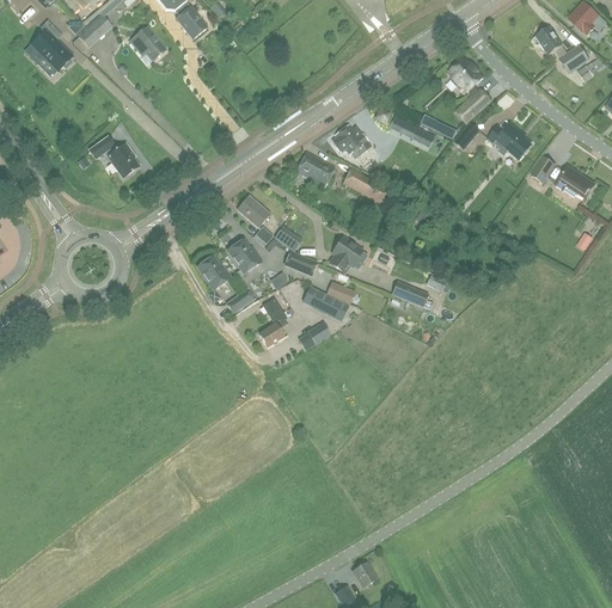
[(57,0),(80,23),(83,20),(62,0),(57,0)]
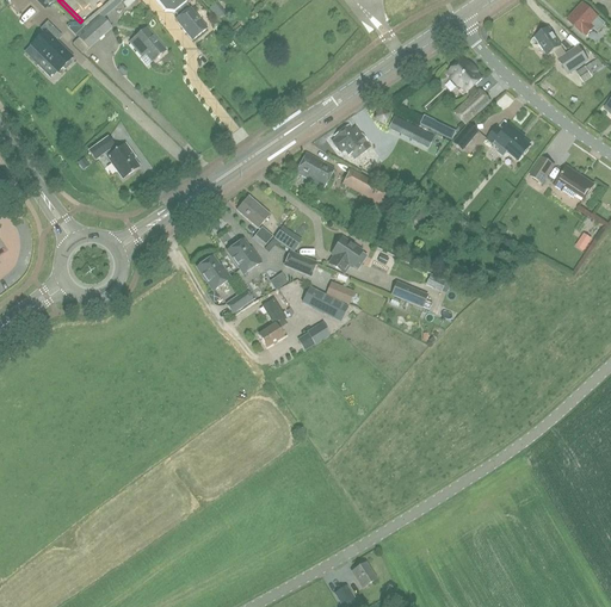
[(106,0),(82,20),(85,24),(99,11),(112,0),(106,0)]
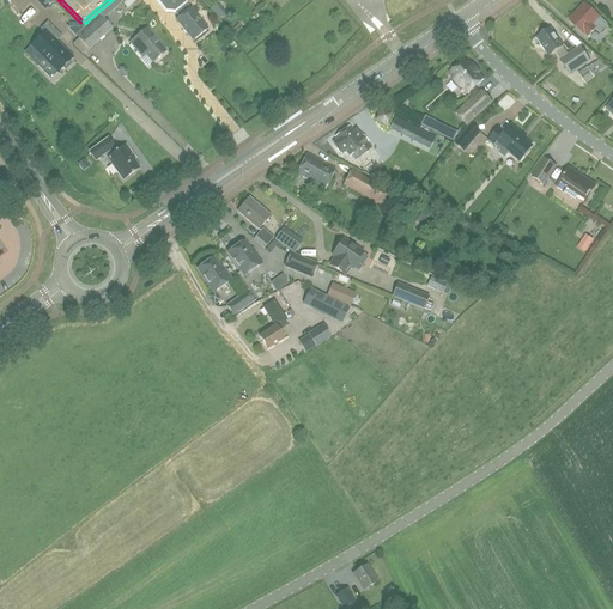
[(158,0),(165,8),(174,10),(175,8),(178,14),(176,17),(192,37),(207,25),(190,5),(190,6),(186,0),(158,0)]
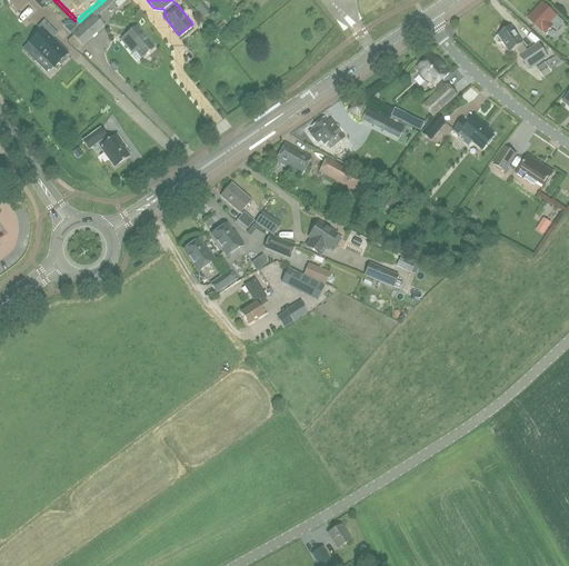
[(195,5),(200,10),(207,6),(202,0),(200,0),(195,5)]
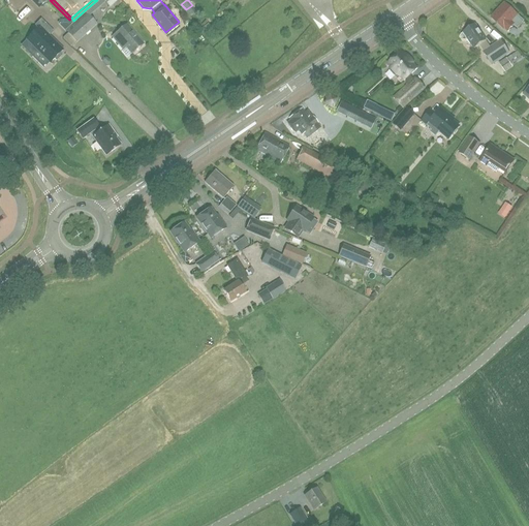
[(492,13),(491,14),(494,18),(500,23),(503,26),(504,26),(505,27),(507,28),(510,25),(512,22),(517,25),(520,21),(524,18),(518,11),(510,5),(504,0),(502,2),(499,4),(500,6),(496,10),(493,14),(492,13)]
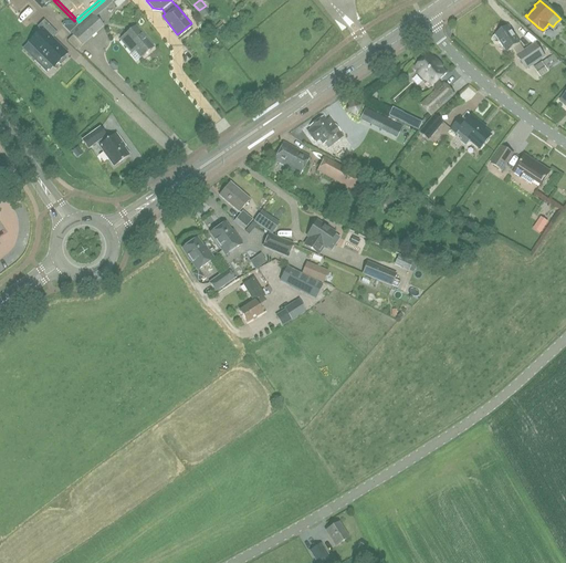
[(79,22),(70,30),(82,42),(103,23),(92,10),(79,22)]
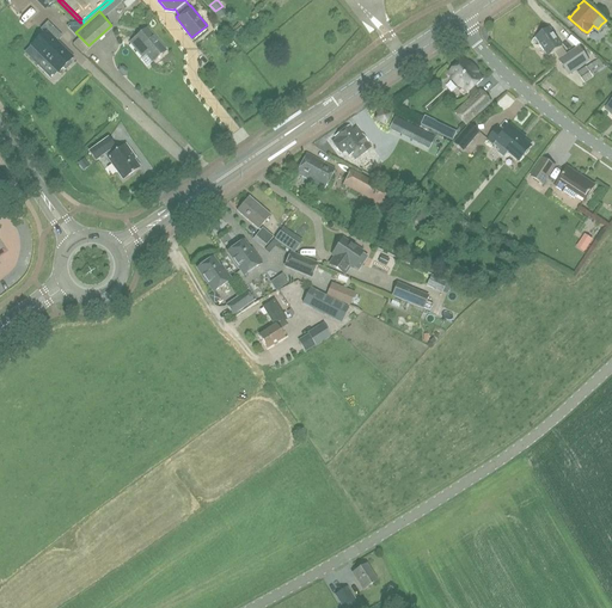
[(44,29),(31,42),(55,66),(57,69),(62,65),(65,67),(72,60),(69,57),(73,54),(69,50),(56,38),(61,32),(57,29),(47,18),(40,25),(44,29)]
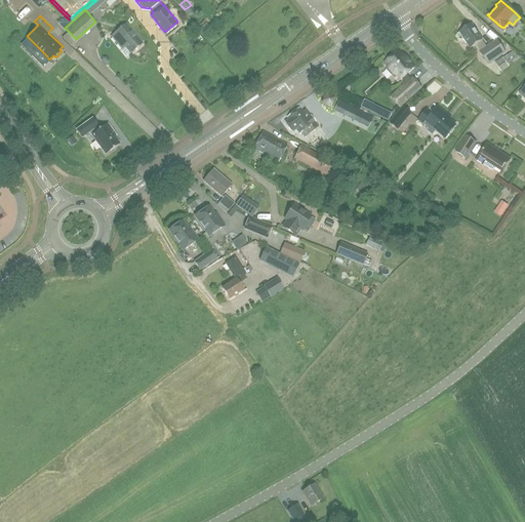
[(461,37),(463,35),(471,45),(482,37),(472,21),(459,29),(459,30),(457,31),(456,33),(458,36),(461,37)]
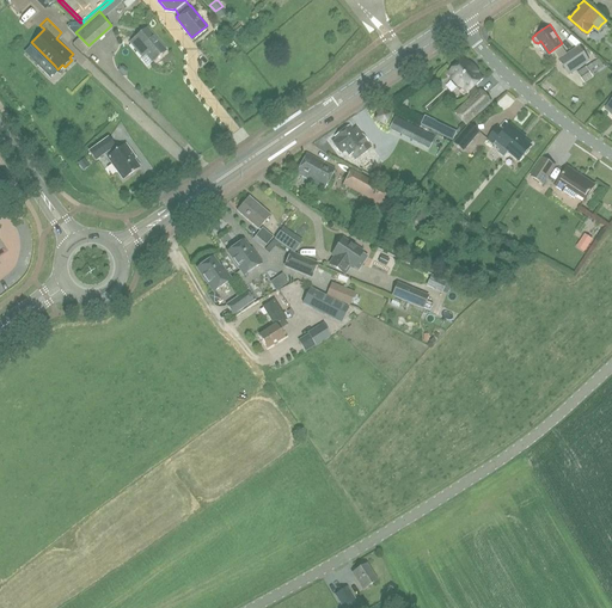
[(165,48),(147,25),(129,40),(141,55),(146,51),(152,59),(165,48)]
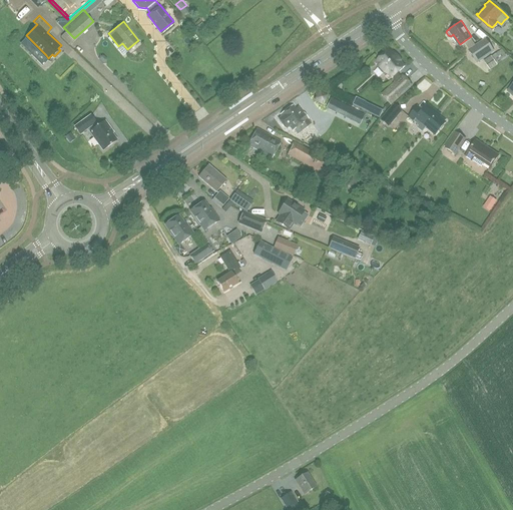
[(486,36),(469,47),(477,59),(494,48),(486,36)]
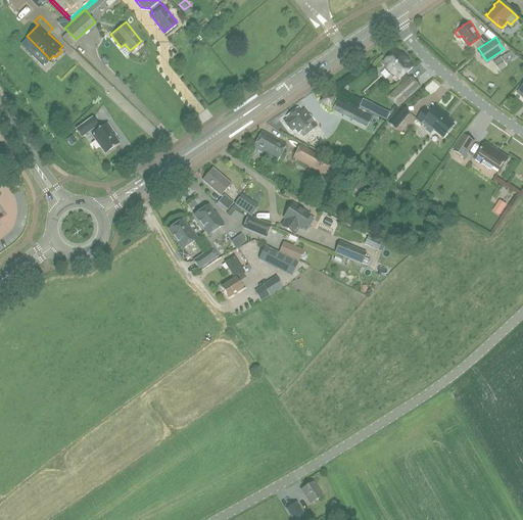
[(389,65),(403,53),(396,46),(383,58),(389,65)]
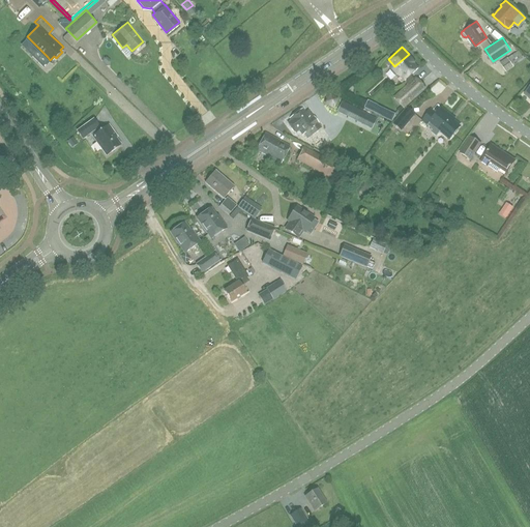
[(507,55),(500,60),(506,70),(513,64),(525,56),(519,48),(507,55)]
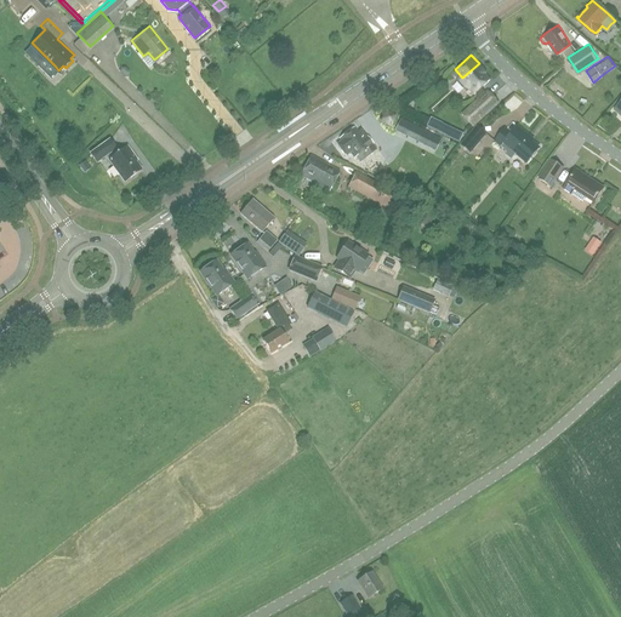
[(479,63),(462,78),(476,91),(476,90),(477,91),(477,96),(478,96),(461,110),(473,125),(500,101),(488,86),(485,89),(482,85),(488,80),(486,79),(490,76),(479,63)]
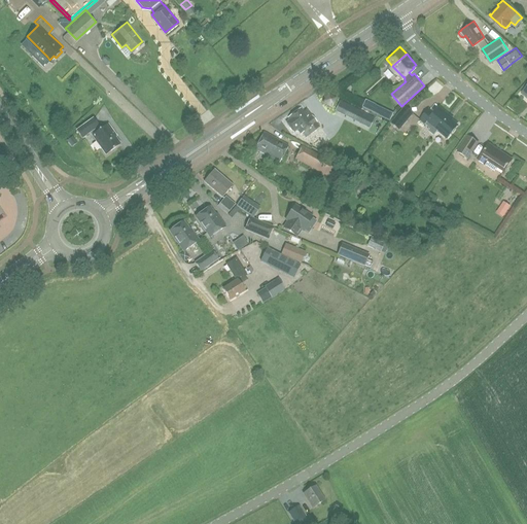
[(330,103),(336,95),(326,90),(322,99),(330,103)]
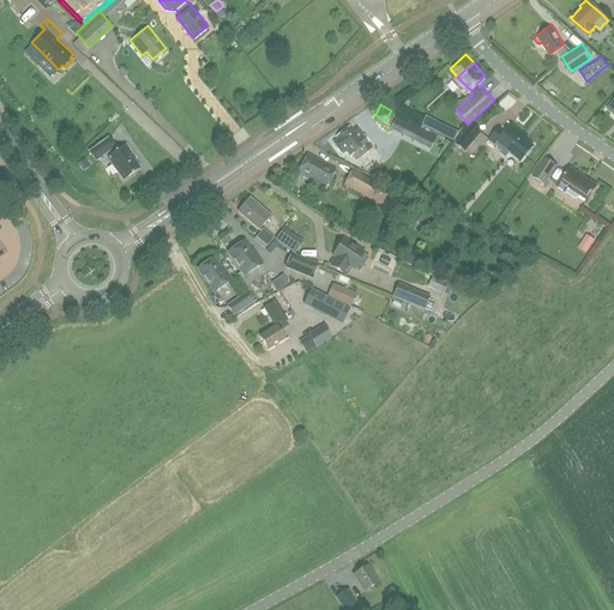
[(413,137),(419,125),(396,114),(390,125),(413,137)]
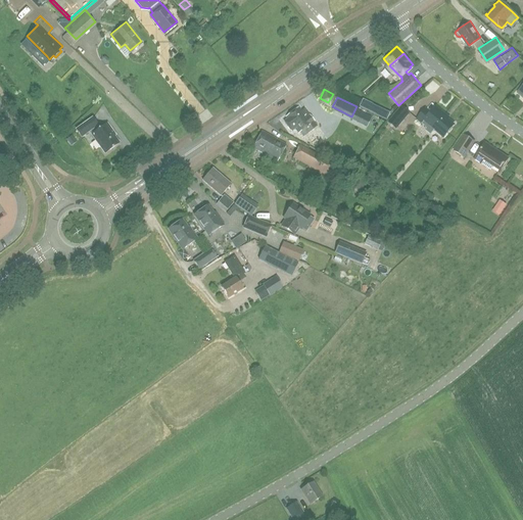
[(390,109),(376,102),(373,109),(386,116),(390,109)]
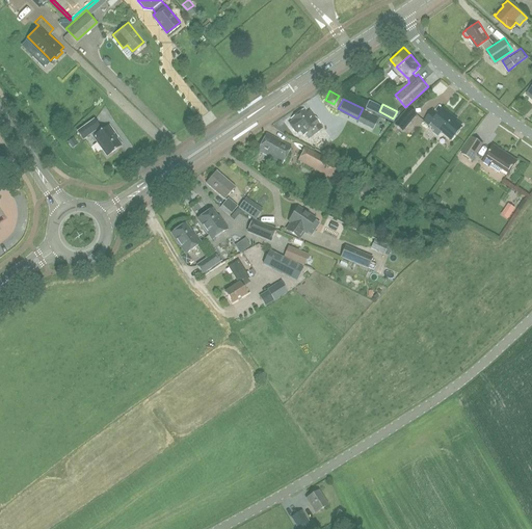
[(428,124),(431,121),(451,137),(462,124),(452,115),(453,113),(443,105),(437,111),(432,107),(423,118),(428,124)]
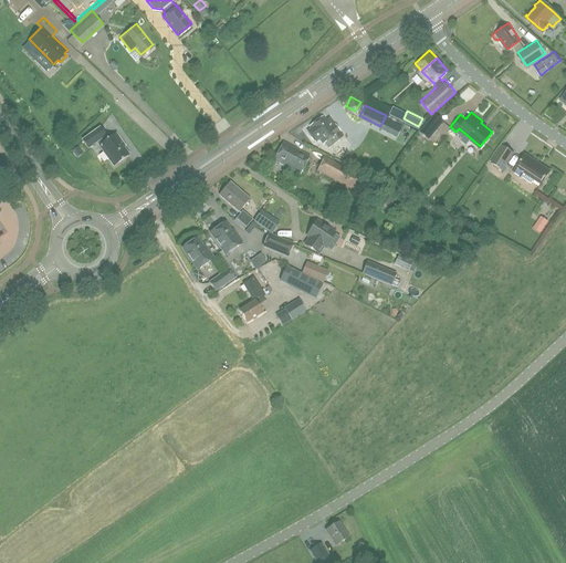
[(312,126),(307,128),(315,139),(320,136),(323,142),(324,141),(327,145),(338,136),(335,132),(339,128),(335,122),(329,115),(326,117),(323,113),(310,123),(312,126)]
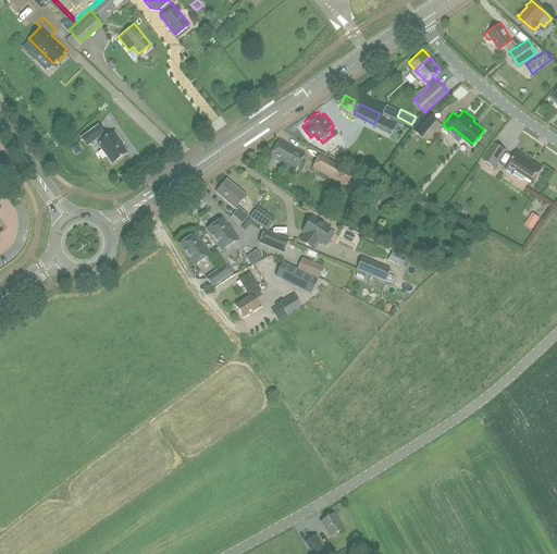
[(380,113),(374,124),(391,132),(395,121),(380,113)]
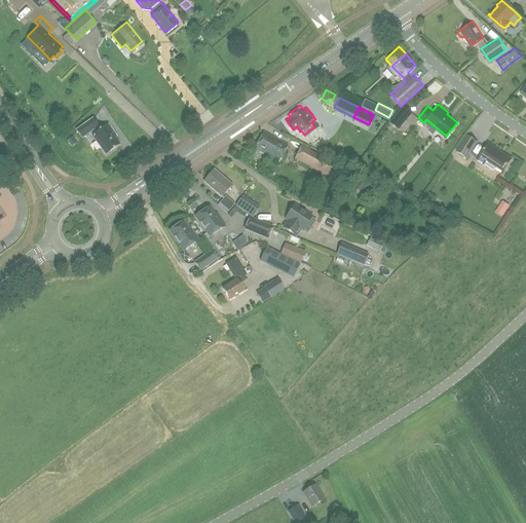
[(397,112),(390,120),(399,126),(406,118),(397,112)]
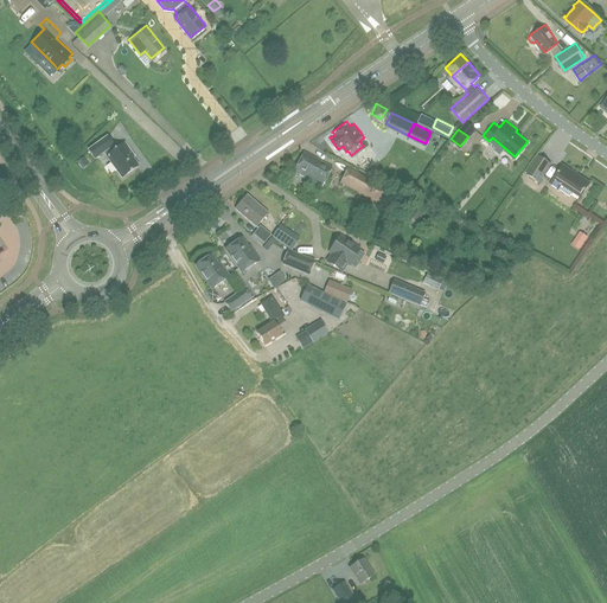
[(107,153),(122,174),(138,164),(132,155),(134,154),(123,140),(115,147),(112,142),(113,142),(107,133),(88,147),(94,155),(104,148),(108,152),(107,153)]
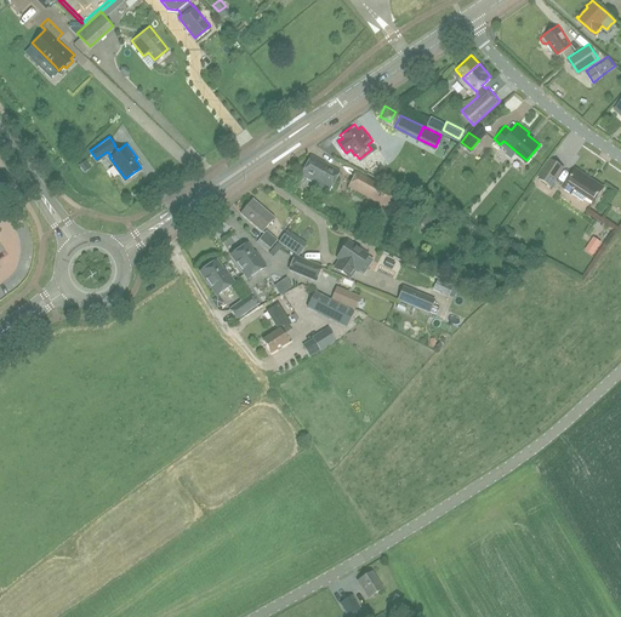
[(300,172),(329,188),(340,167),(311,153),(300,172)]
